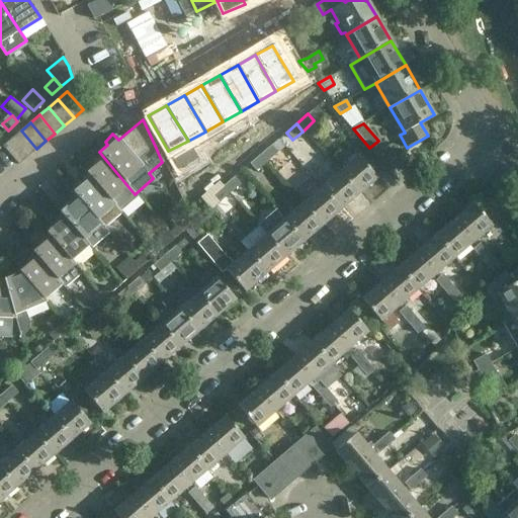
[(21,131),(12,139),(27,157),(36,149),(21,131)]
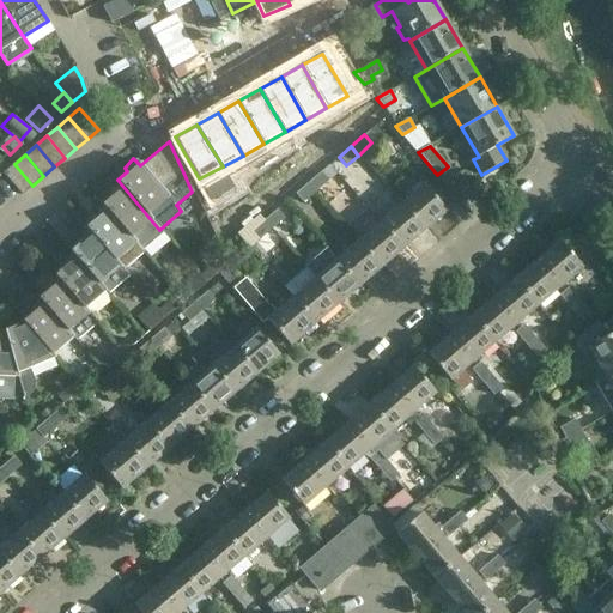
[(14,164),(4,174),(22,195),(32,186),(14,164)]
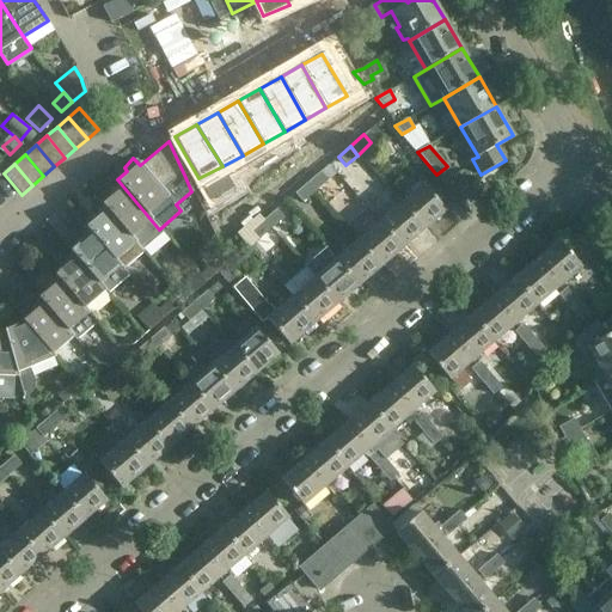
[(319,171),(305,184),(313,193),(336,173),(329,165),(320,172),(319,171)]
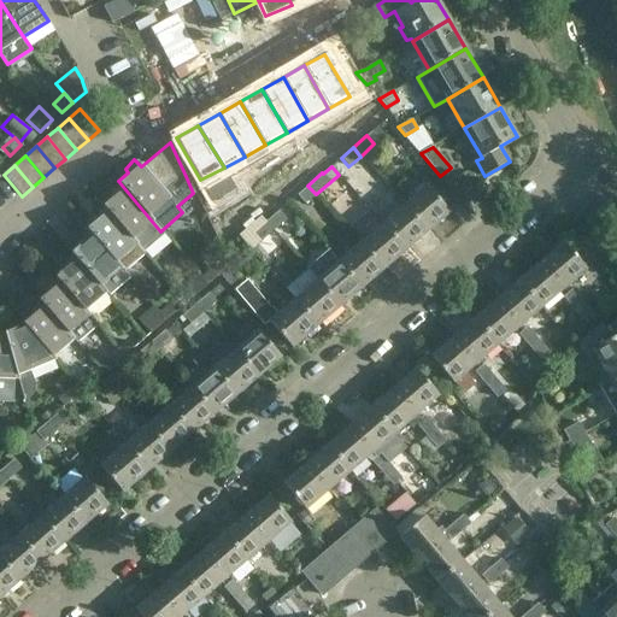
[(112,197),(101,205),(140,250),(160,231),(118,181),(117,182),(110,193),(112,197)]
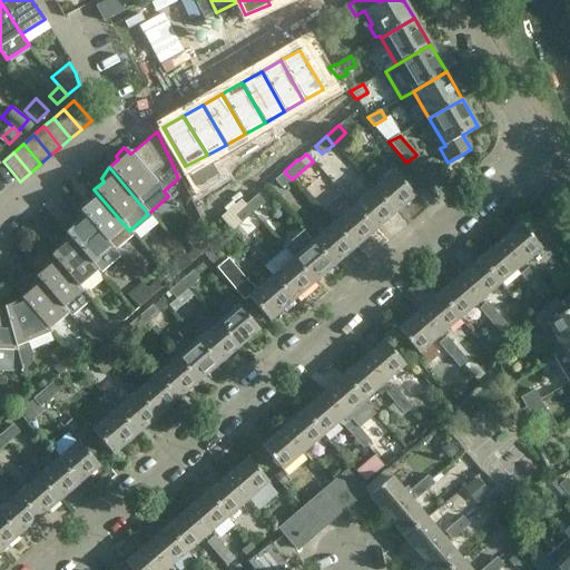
[(284,172),(274,180),(282,188),(292,179),(284,172)]
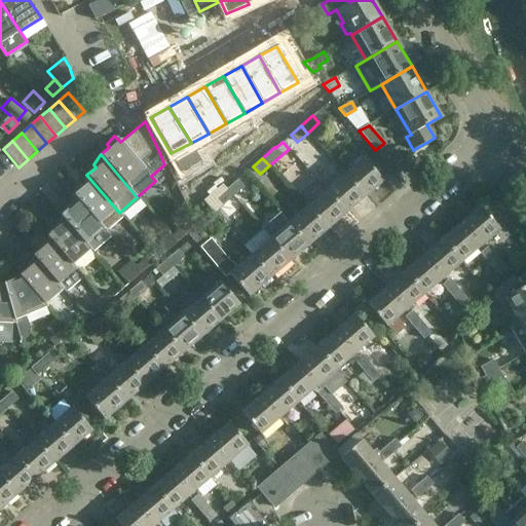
[(363,158),(342,175),(362,197),(381,180),(363,158)]
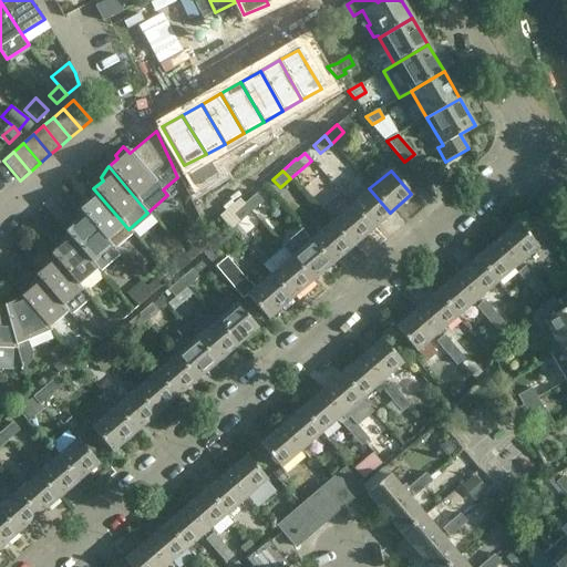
[(88,202),(79,209),(105,240),(113,249),(132,233),(129,229),(93,188),(86,198),(88,202)]
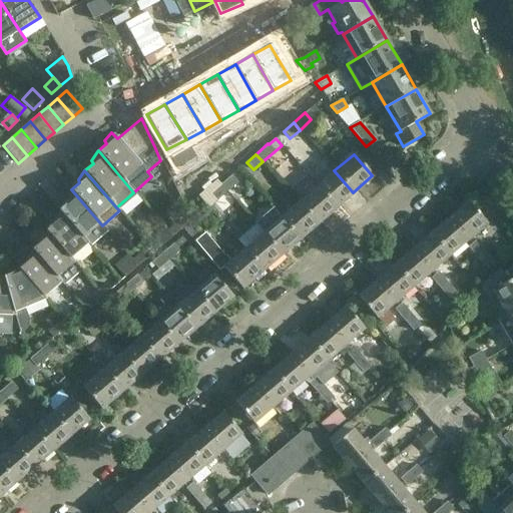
[(334,170),(316,186),(335,208),(353,192),(334,170)]
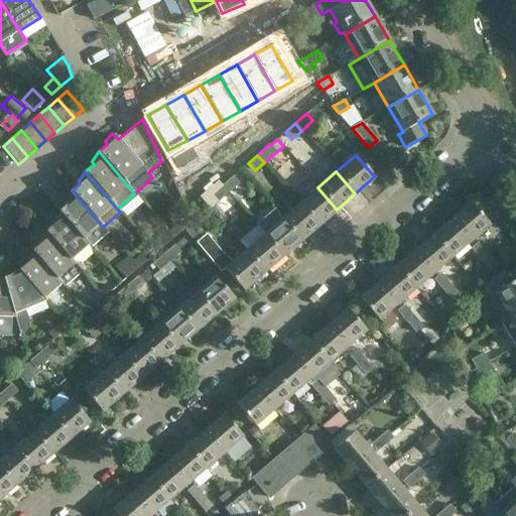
[(233,176),(222,185),(229,192),(239,183),(233,176)]
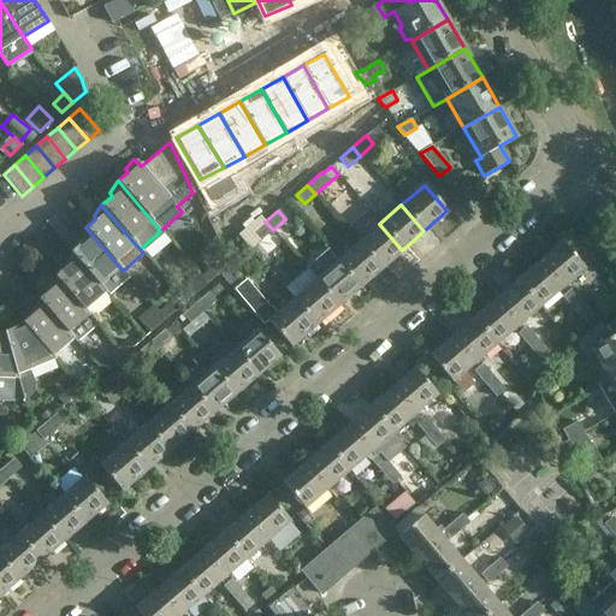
[(260,217),(238,235),(250,249),(273,230),(265,221),(260,217)]
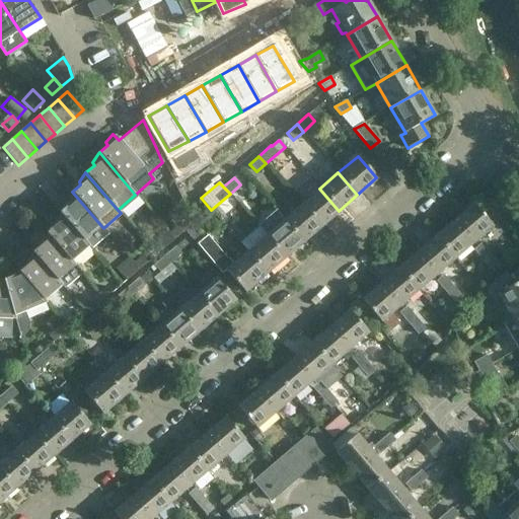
[(319,189),(301,205),(319,226),(339,211),(319,189)]
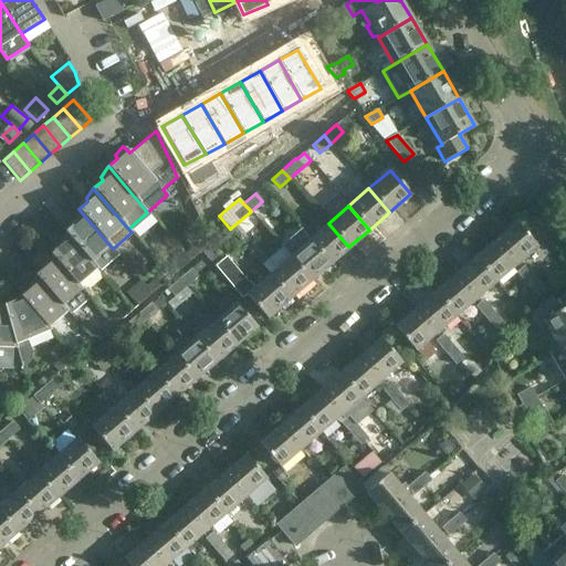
[(74,222),(64,231),(96,268),(98,271),(118,254),(113,249),(105,240),(79,209),(77,209),(79,211),(71,221),(74,222)]
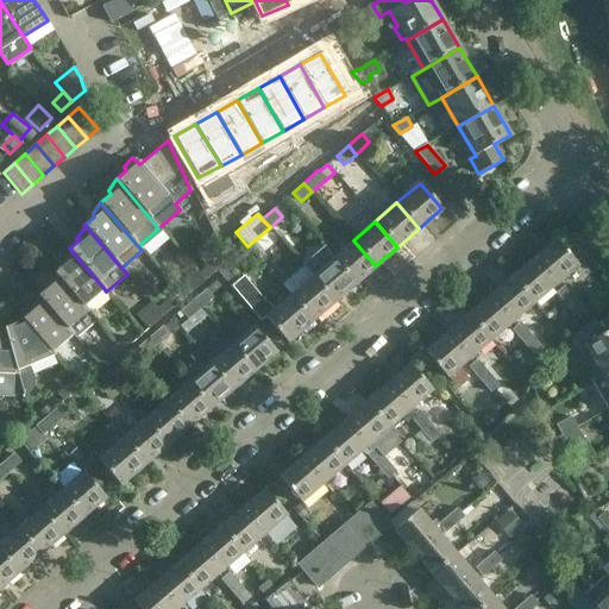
[(353,240),(331,259),(353,284),(375,265),(353,240)]
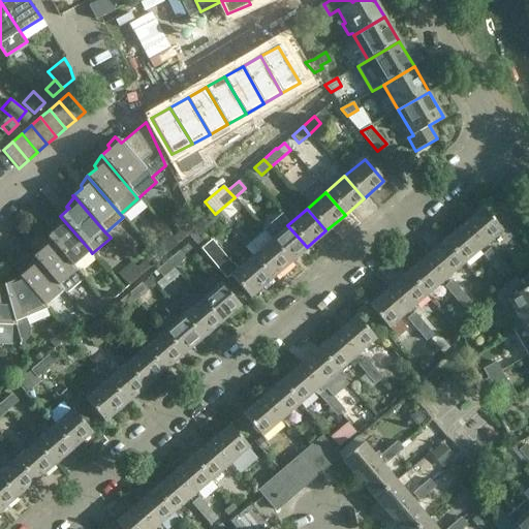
[(483,209),(463,225),(481,248),(501,231),(483,209)]
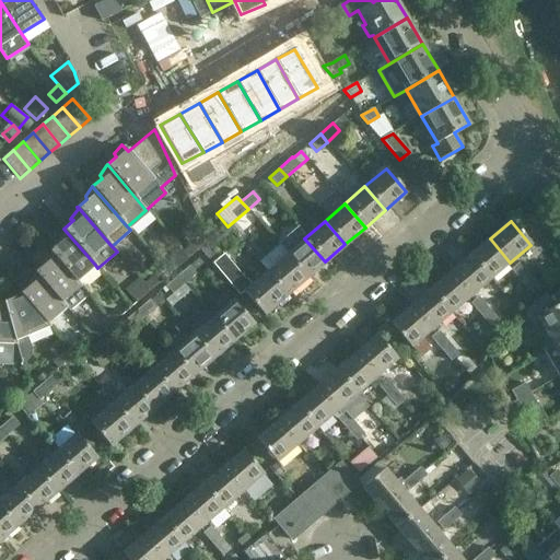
[(62,230),(63,231),(57,241),(59,242),(49,251),(76,281),(95,265),(63,229),(62,230)]
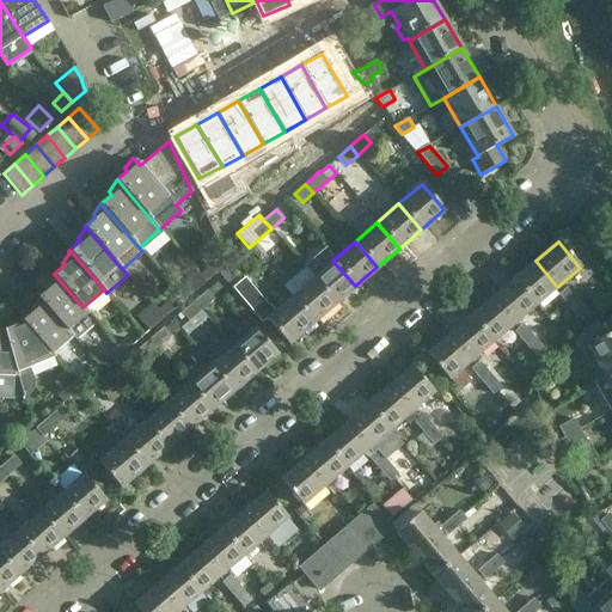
[(332,261),(311,279),(334,305),(355,286),(332,261)]
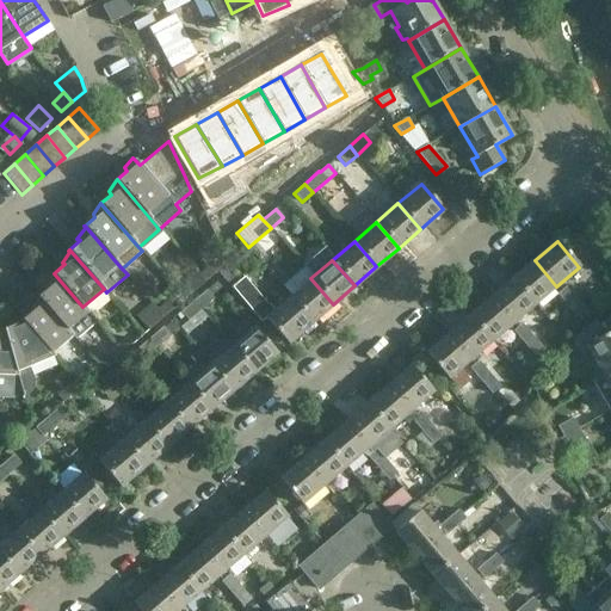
[(535,260),(513,278),(535,304),(556,287),(535,260)]
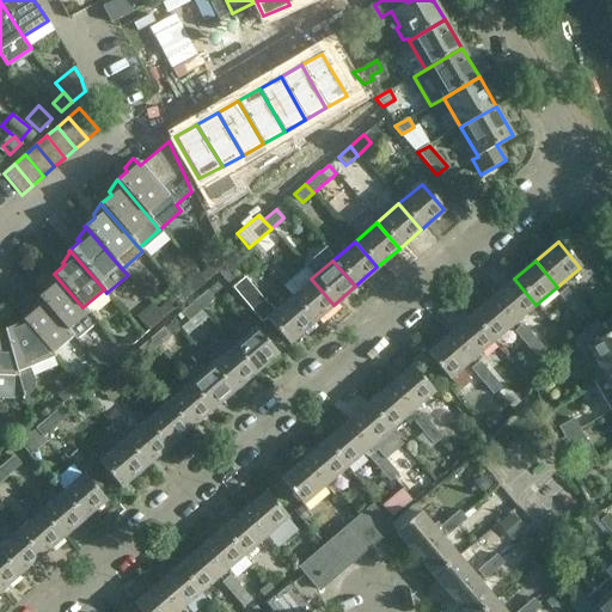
[(232,288),(240,281),(226,264),(218,273),(231,287),(232,288)]
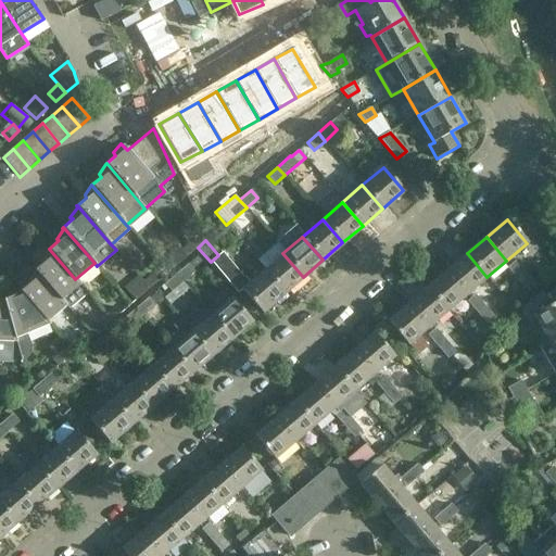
[(189,242),(180,250),(186,257),(196,250),(189,242)]
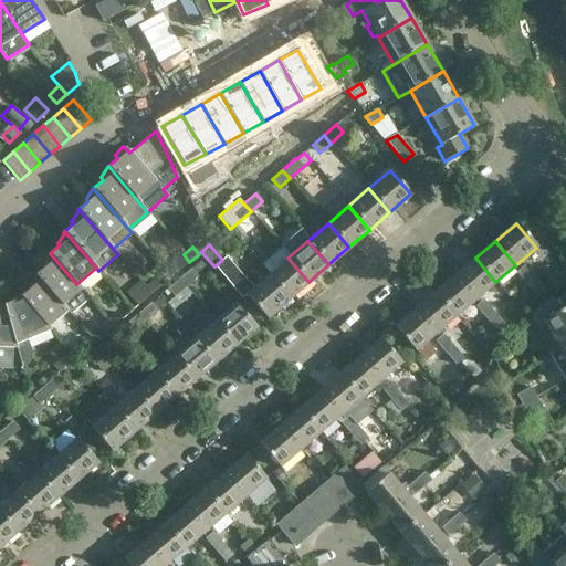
[(44,266),(35,274),(66,311),(70,314),(87,299),(81,290),(76,284),(50,253),(43,264),(44,266)]
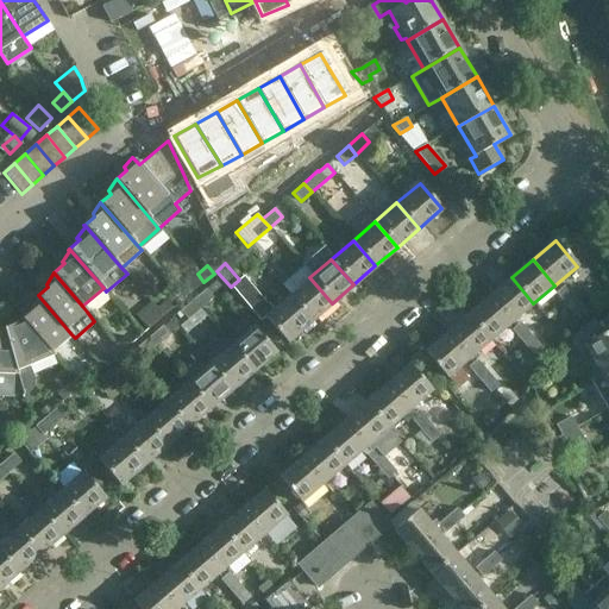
[(198,274),(188,281),(195,289),(203,282),(198,274)]
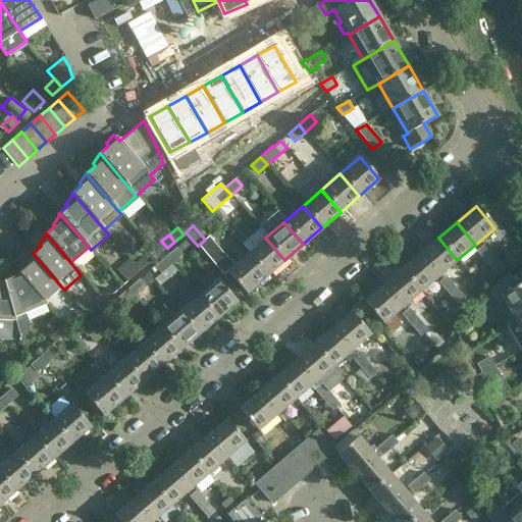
[(265,276),(246,254),(233,265),(229,259),(227,260),(208,238),(205,240),(198,246),(222,274),(226,271),(246,293),(265,276)]
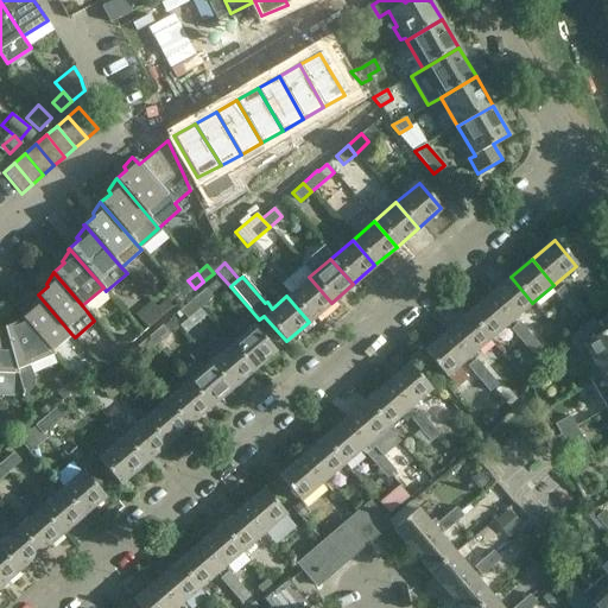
[(309,277),(286,296),(309,322),(331,303),(309,277)]
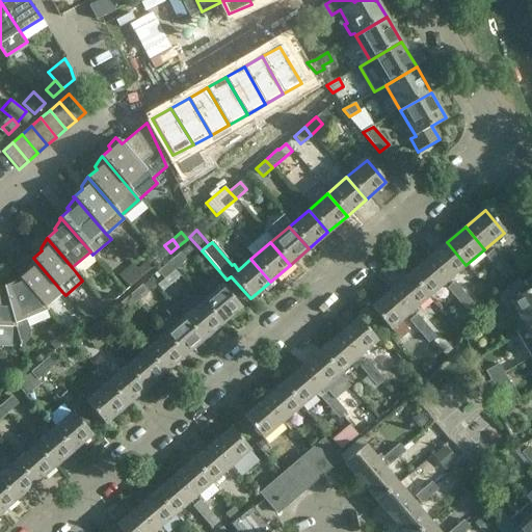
[(447,242),(427,259),(447,282),(466,265),(447,242)]
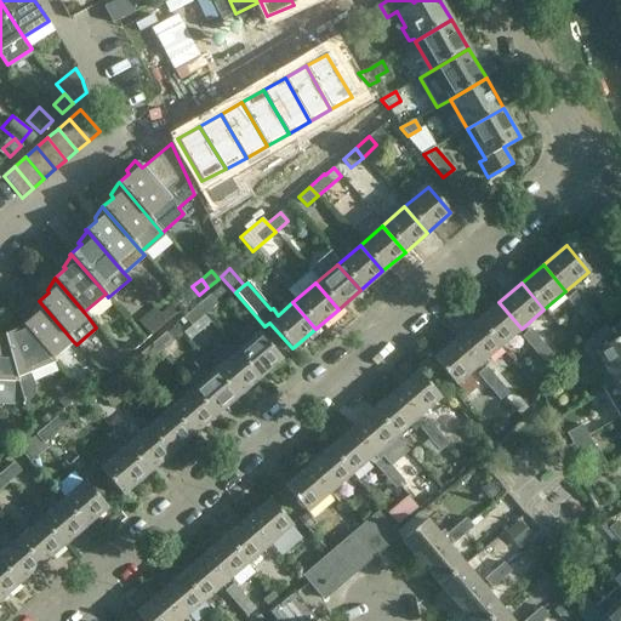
[(586,305),(575,291),(567,298),(577,312),(586,305)]
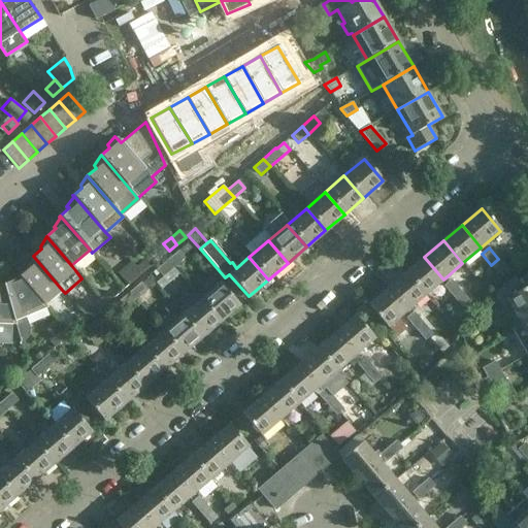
[(178,251),(166,261),(173,268),(185,258),(178,251)]
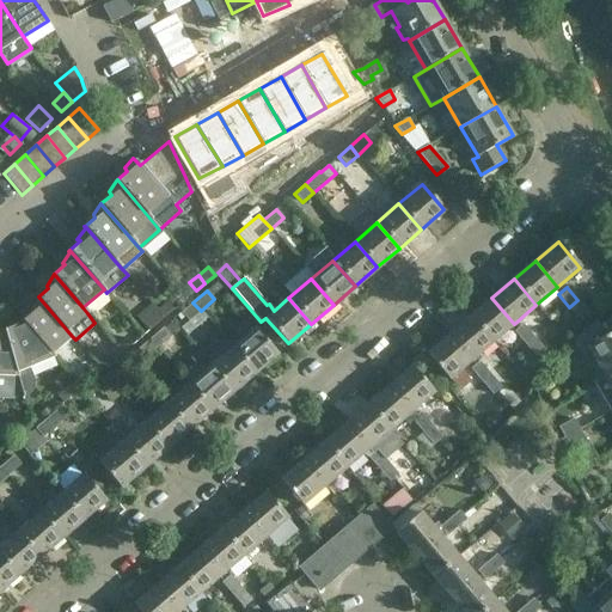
[(36,298),(38,299),(31,310),(32,311),(20,320),(23,322),(53,353),(72,336),(38,297),(36,298)]
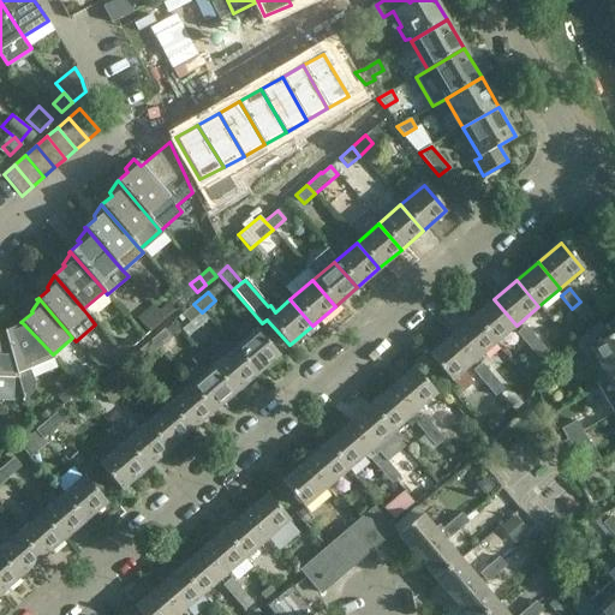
[(494,299),(472,317),(495,344),(517,326),(494,299)]
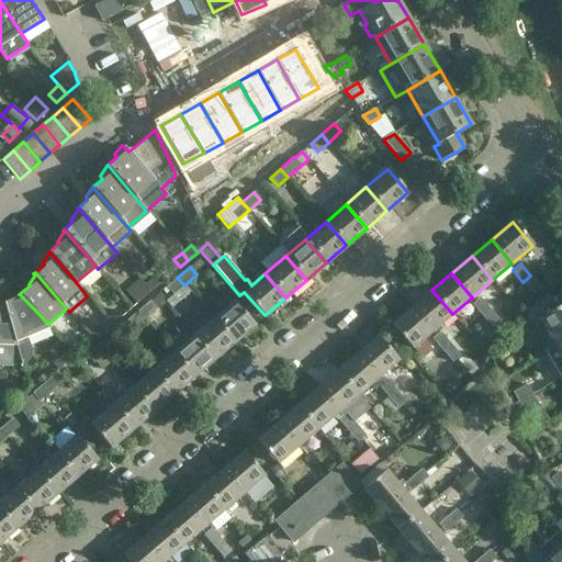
[(530,276),(523,282),(532,293),(541,287),(530,276)]
